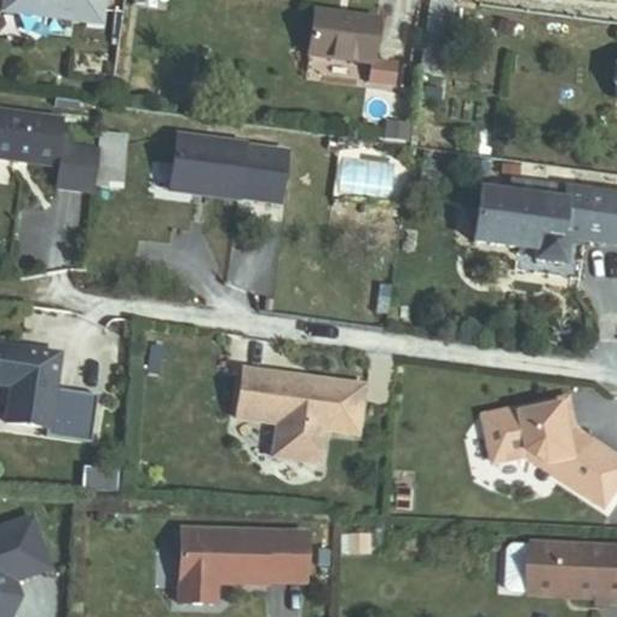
[(99,24),(102,0),(1,0),(0,10),(1,10),(99,24)]
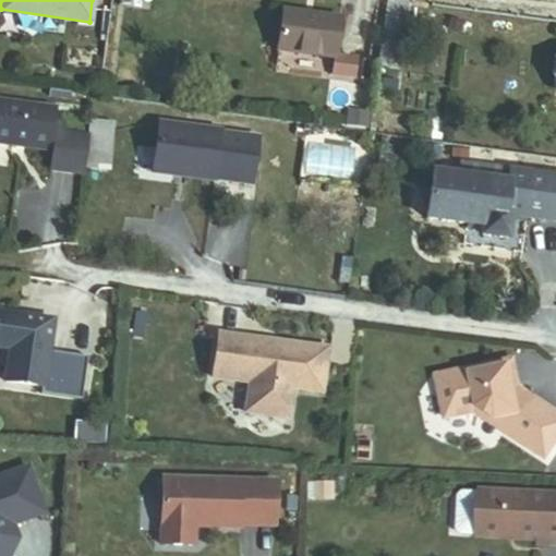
[(283,50),(338,57),(342,19),(288,12),(283,50)]
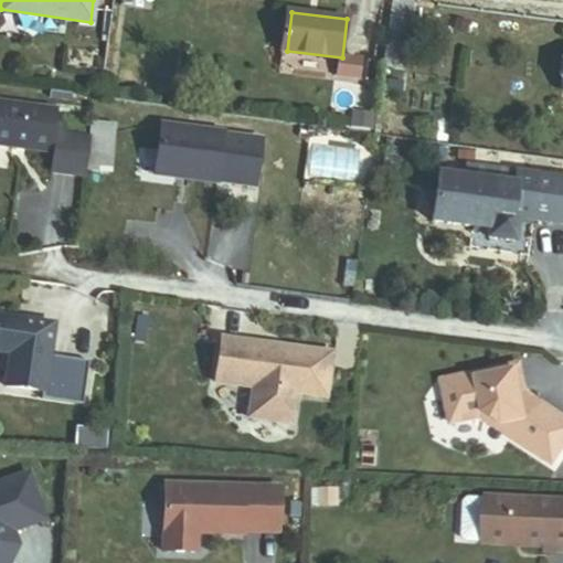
[(403,82),(391,80),(389,91),(402,92),(403,82)]
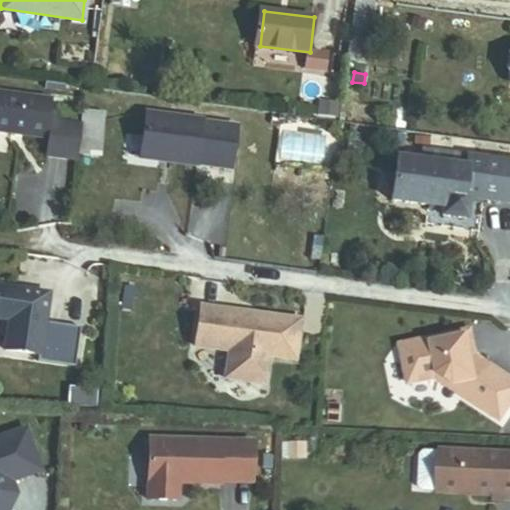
[(0,92),(0,133),(43,139),(49,100),(0,92)]
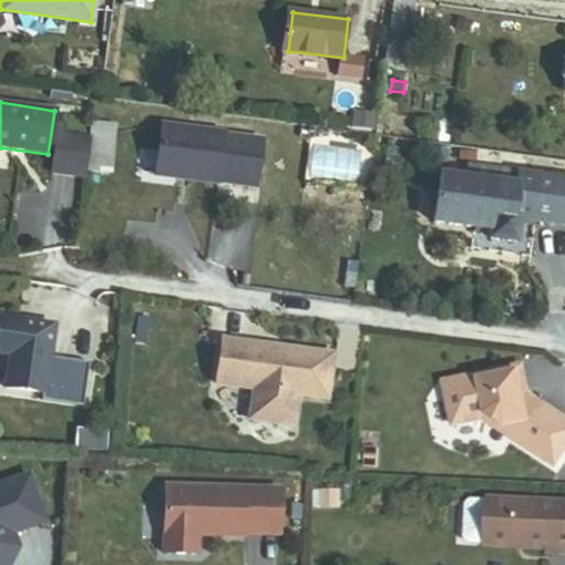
[(114,172),(119,122),(91,120),(86,170),(114,172)]
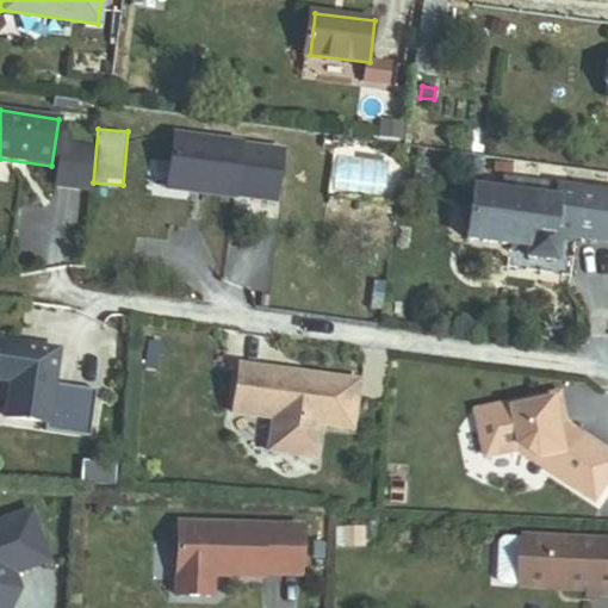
[(279,200),(286,152),(173,135),(166,184),(279,200)]
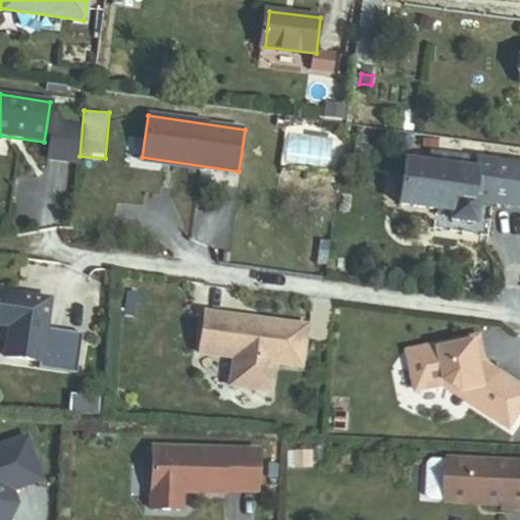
[(519,164),(478,159),(476,169),(407,160),(401,204),(439,209),(454,210),(453,215),(453,219),(476,222),(478,205),(479,200),(492,202),(519,205),(519,164)]
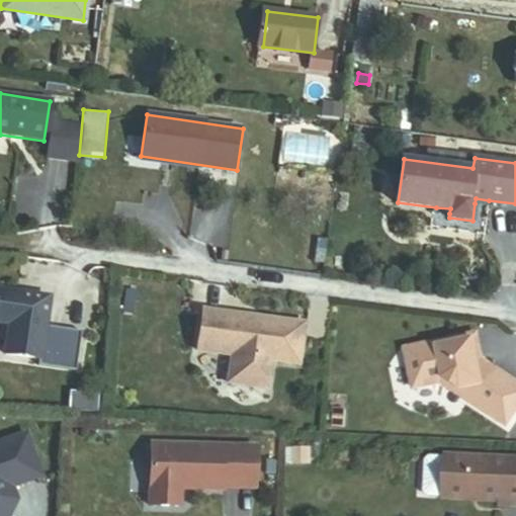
[(45,361),(82,367),(88,328),(52,322),(56,294),(0,285),(0,317),(16,320),(12,350),(46,355),(45,361)]
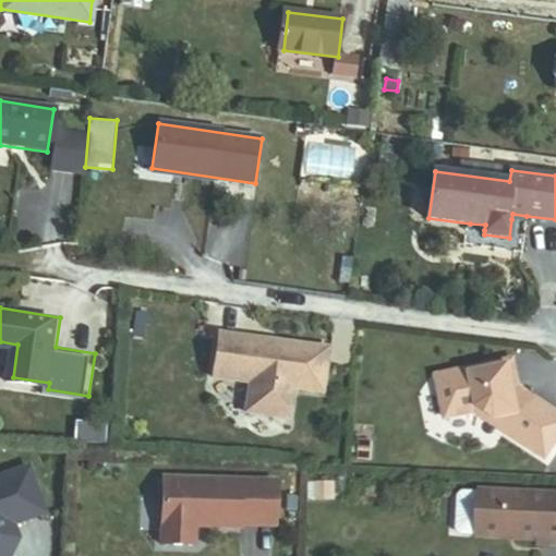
[(268,339),(215,331),(208,375),(246,381),(242,410),(285,417),(289,387),(317,390),(324,348),(278,341),(278,346),(267,345),(268,339)]
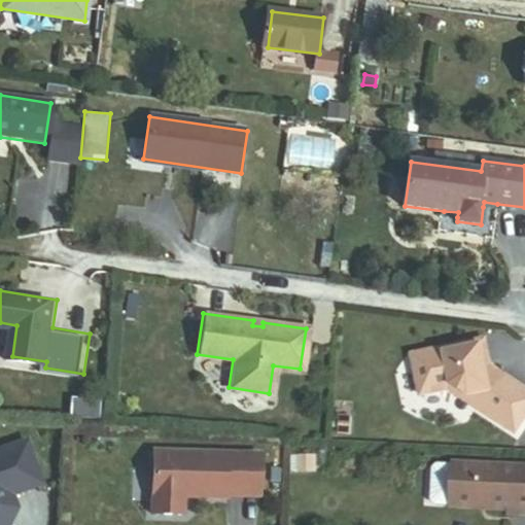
[(468,348),(467,344),(411,355),(419,396),(448,390),(500,425),(523,390),(483,363),(469,355),(468,348)]
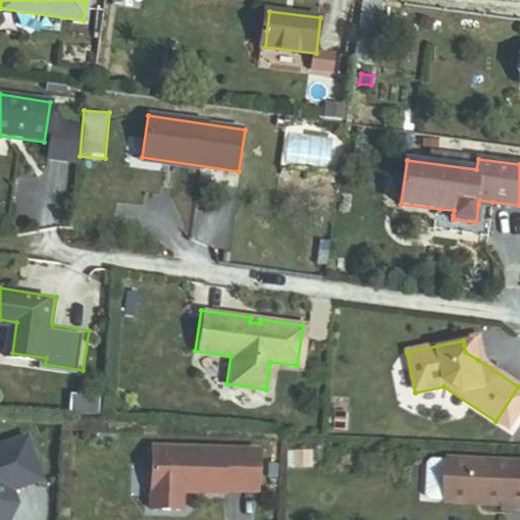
[(465,352),(478,360),(474,343),(464,345),(465,352)]
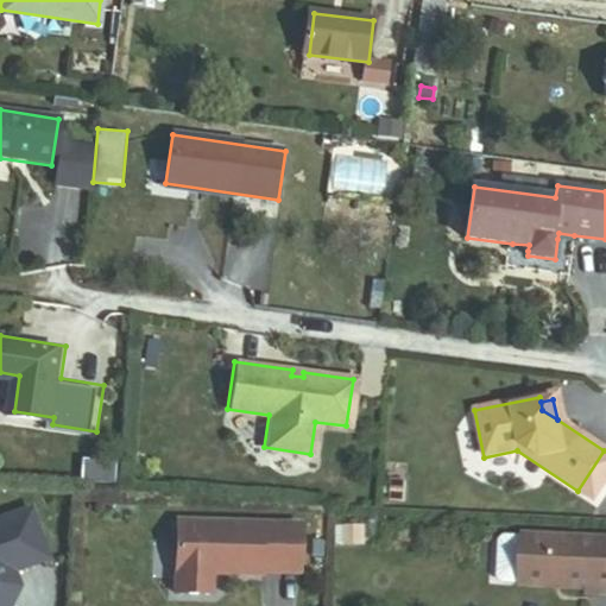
[(592,500),(605,479),(605,452),(604,450),(578,491),(592,500)]
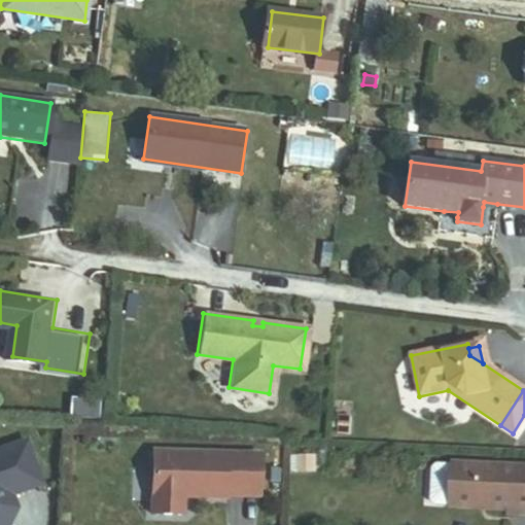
[(0,524),(4,524),(11,512),(9,502),(37,491),(20,443),(0,449),(0,524)]
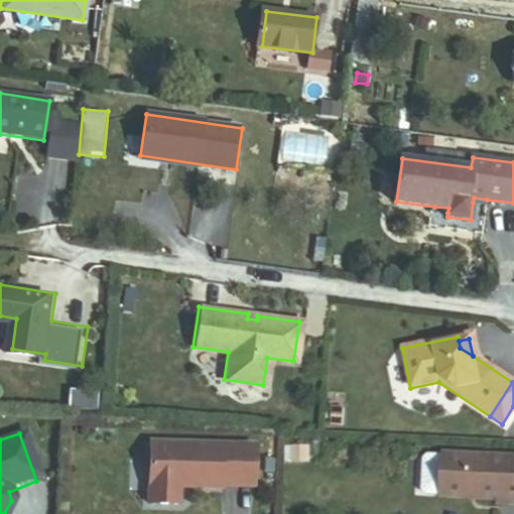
[(256,482),(257,444),(152,440),(150,502),(181,503),(182,483),(188,483),(188,486),(224,487),(224,485),(224,481),(256,482)]
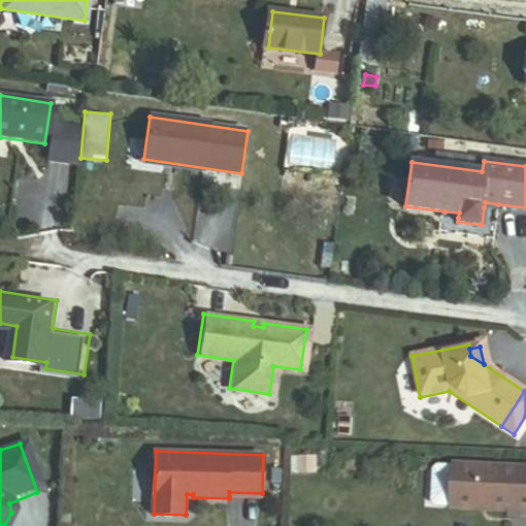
[(315,454),(301,453),(300,470),(314,471),(315,454)]
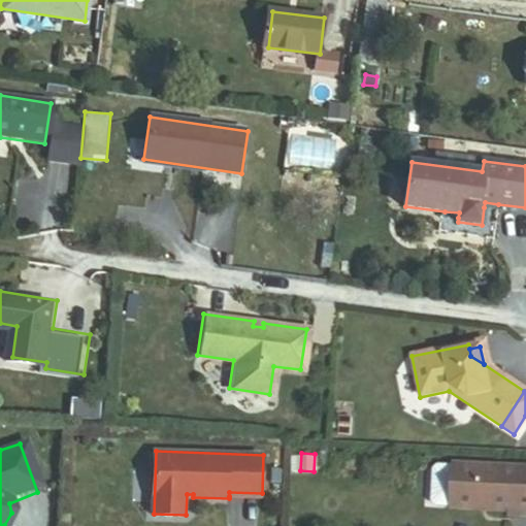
[(525,465),(456,462),(456,465),(439,464),(436,467),(434,500),(438,503),(454,505),(454,507),(511,511),(511,515),(525,515),(525,465)]
